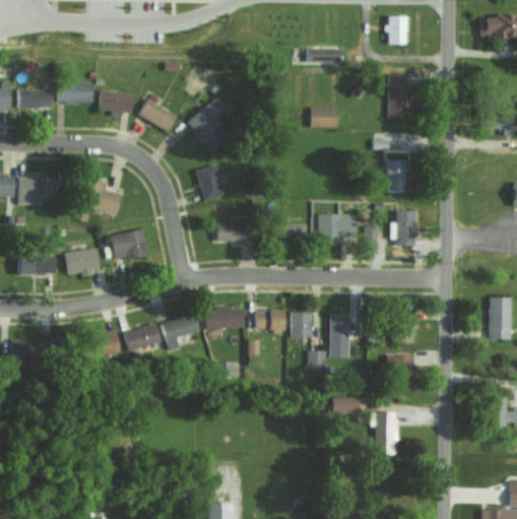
[(480,38),(516,37),(516,15),(479,16),(480,38)]
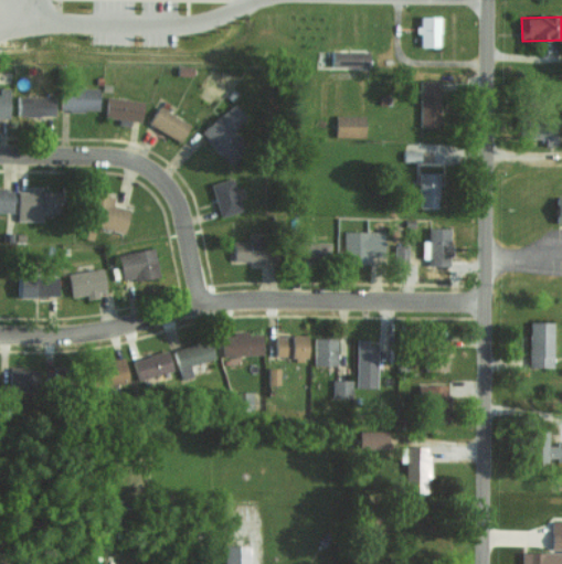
[(443,18),(422,18),(422,48),(443,49),(443,18)]
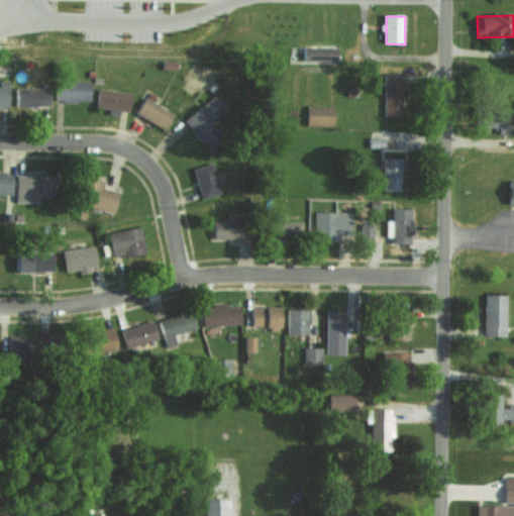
[(306,62),(339,63),(339,48),(307,47),(306,62)]
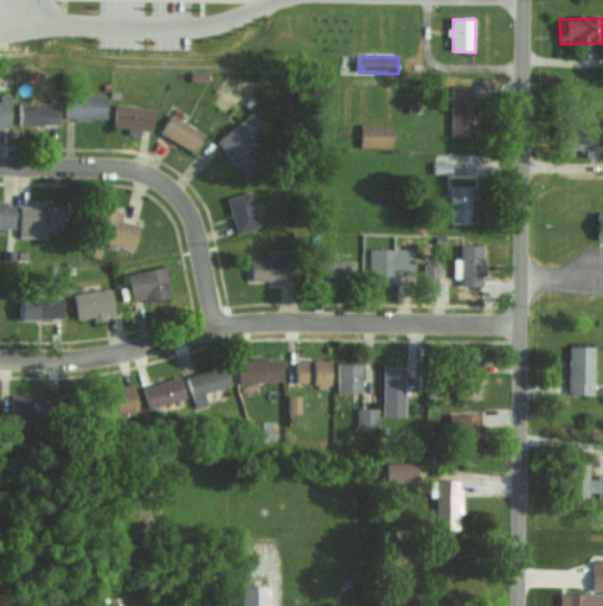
[(474,87),(453,88),(454,139),(475,138),(474,87)]
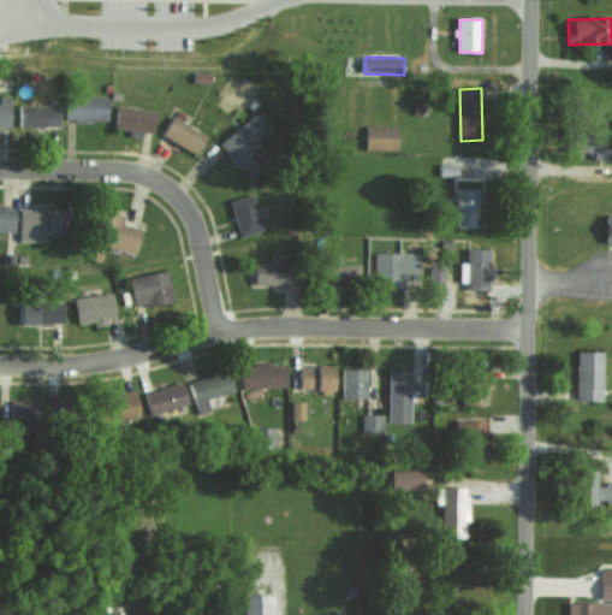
[(13,96),(0,96),(0,101),(0,129),(12,129),(13,96)]
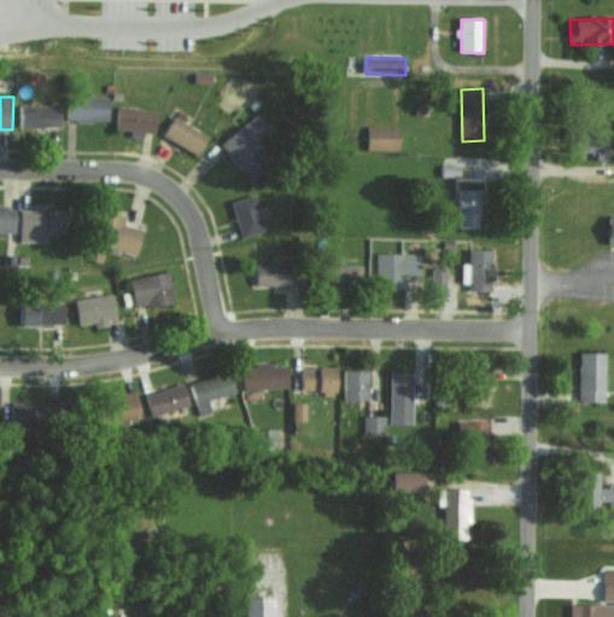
[(69,98),(70,122),(111,121),(111,97),(69,98)]
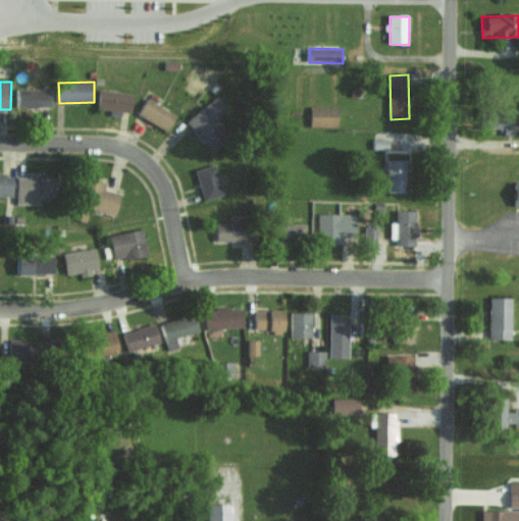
[(17,107),(52,108),(53,91),(18,91),(17,107)]
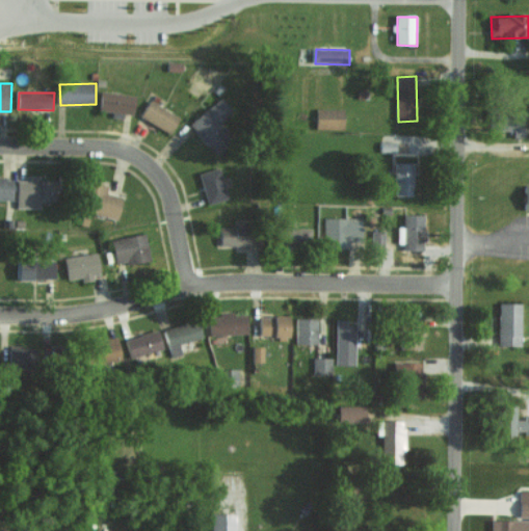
[(101,113),(125,115),(125,114),(135,115),(136,96),(103,93),(101,113)]
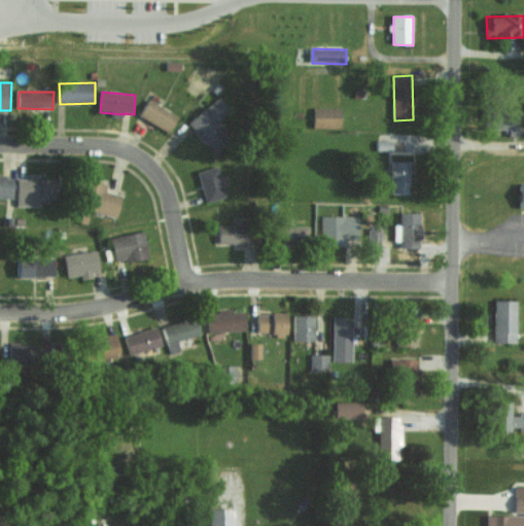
[(231,143),(216,126),(234,111),(221,97),(189,124),(216,155),(231,143)]
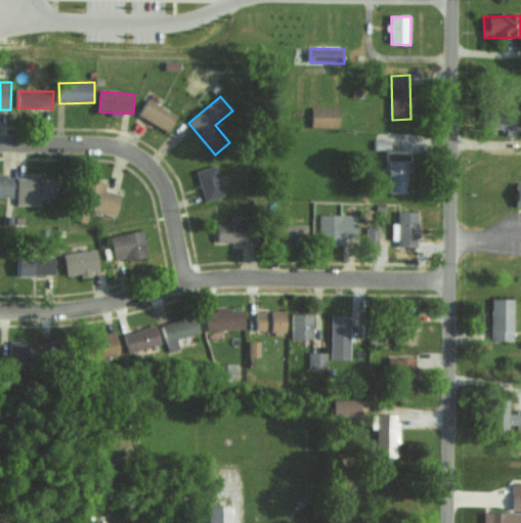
[(170,132),(178,114),(148,100),(140,119),(170,132)]
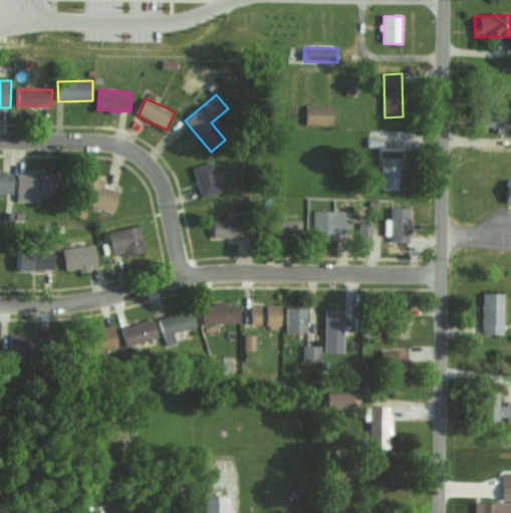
[(333,125),(334,106),(308,105),(307,124),(333,125)]
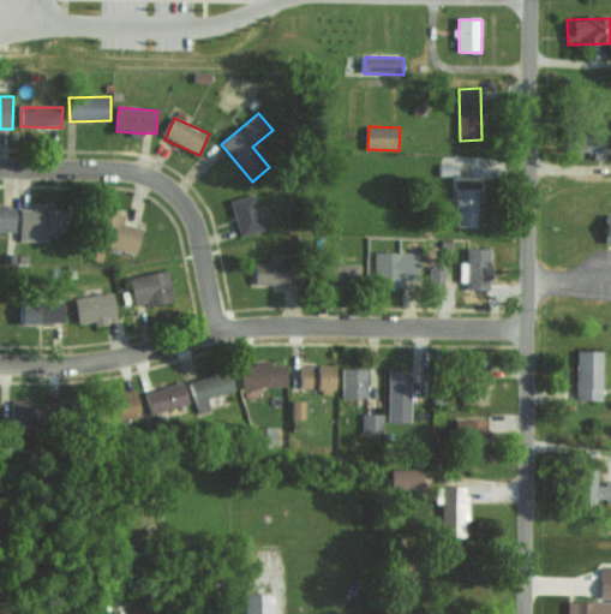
[(594,160),(609,160),(609,139),(579,138),(577,153),(594,153),(594,160)]
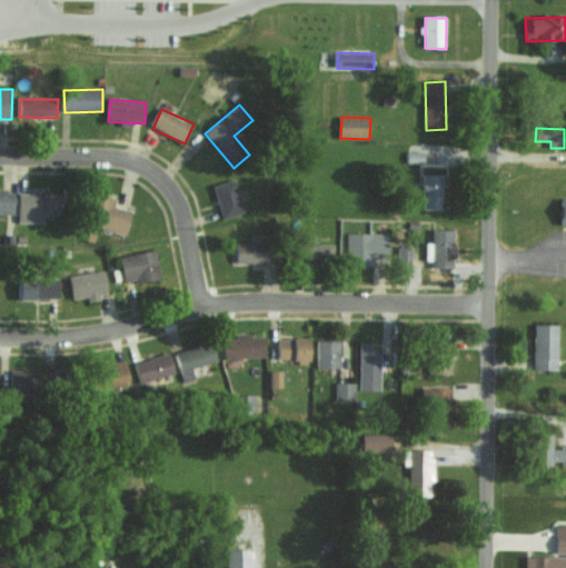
[(424,163),(424,155),(409,155),(409,162),(424,163)]
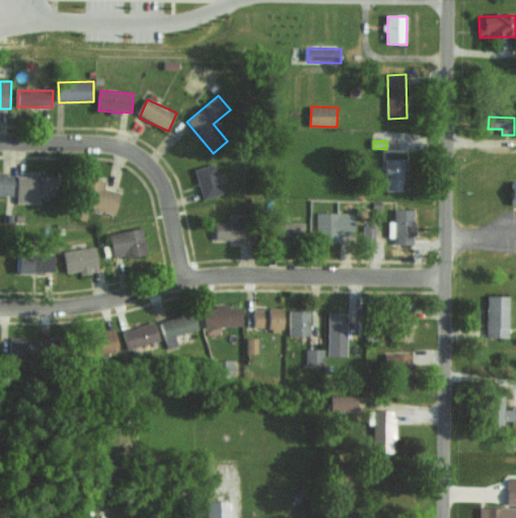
[(406,159),(388,159),(387,192),(406,193),(406,159)]
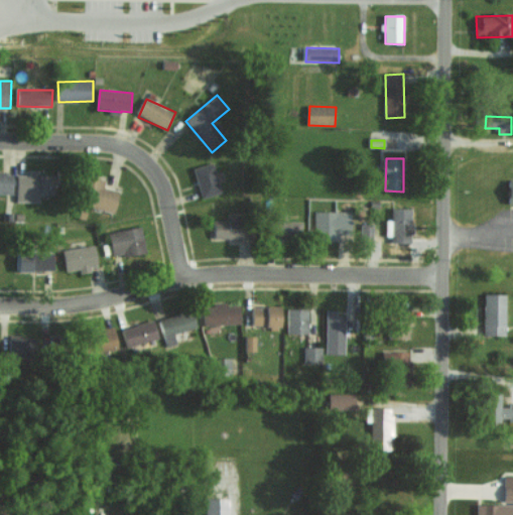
[(203,199),(222,195),(216,163),(196,167),(203,199)]
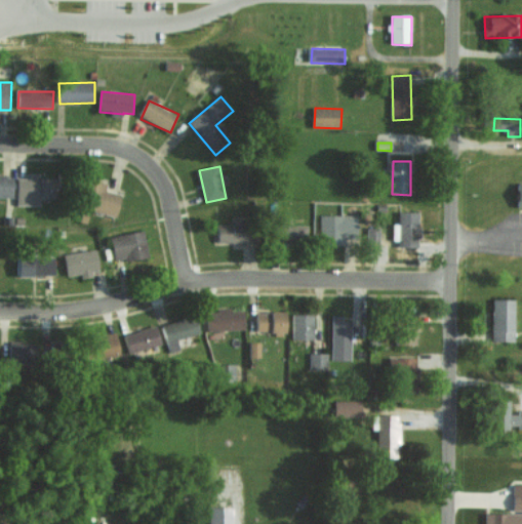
[(0,197),(14,198),(13,176),(0,175),(0,197)]
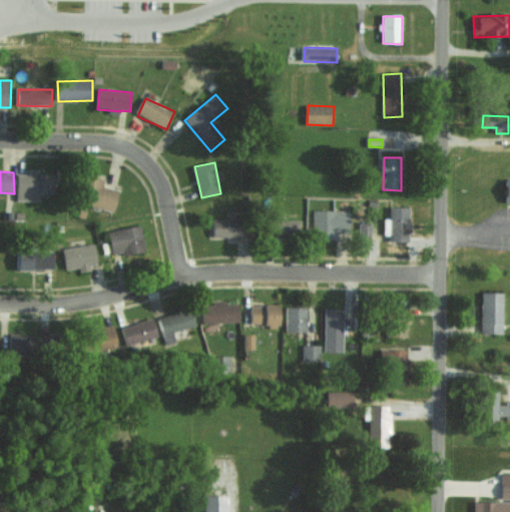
[(17,200),(41,201),(41,194),(56,194),(56,173),(27,172),(27,174),(18,174),(17,200)]
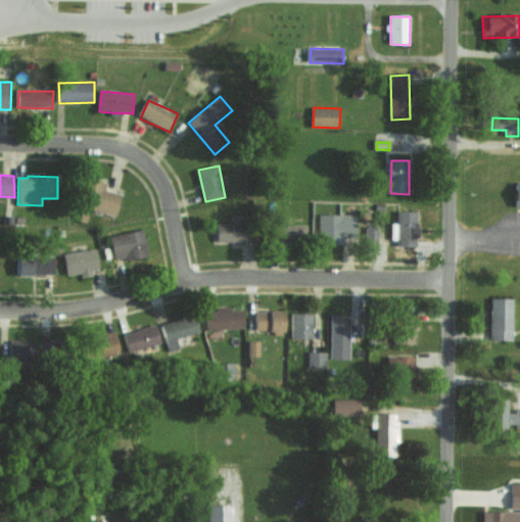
[(122,193),(107,191),(108,183),(90,180),(86,211),(120,216),(122,193)]
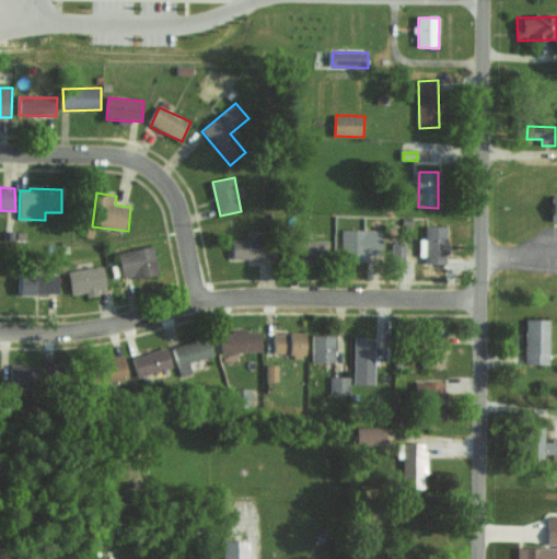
[(427,228),(427,254),(445,254),(447,228),(427,228)]
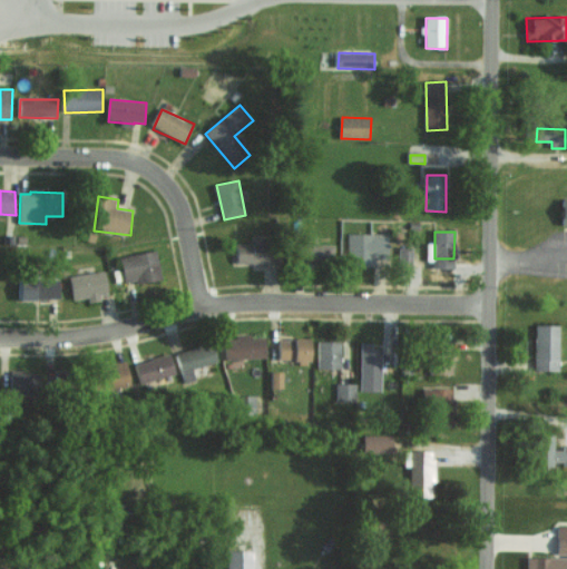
[(238,264),(273,263),(272,244),(238,244),(238,264)]
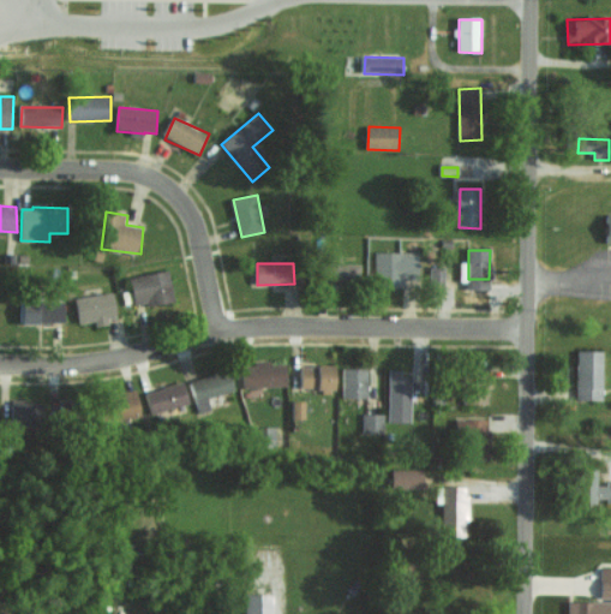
[(363,286),(363,263),(328,264),(329,287),(363,286)]
